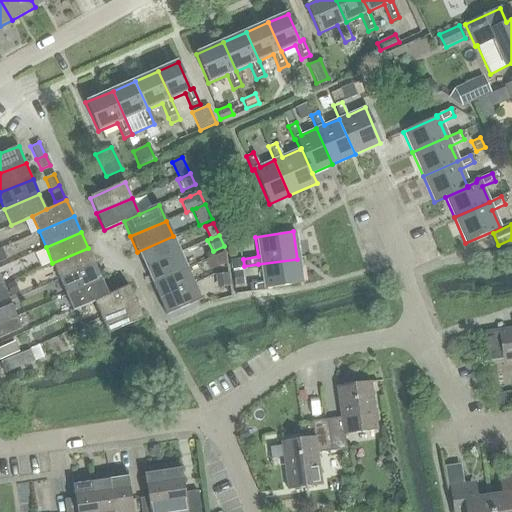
[(144,267),(180,252),(173,236),(137,252),(144,267)]
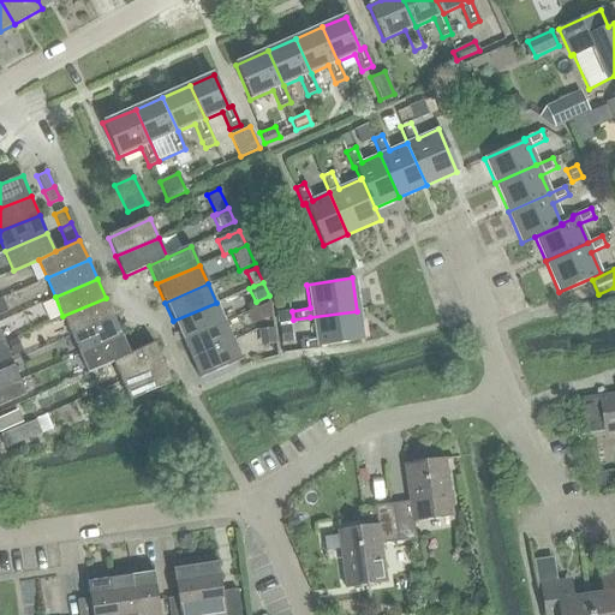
[(71,334),(113,316),(106,298),(63,316),(71,334)]
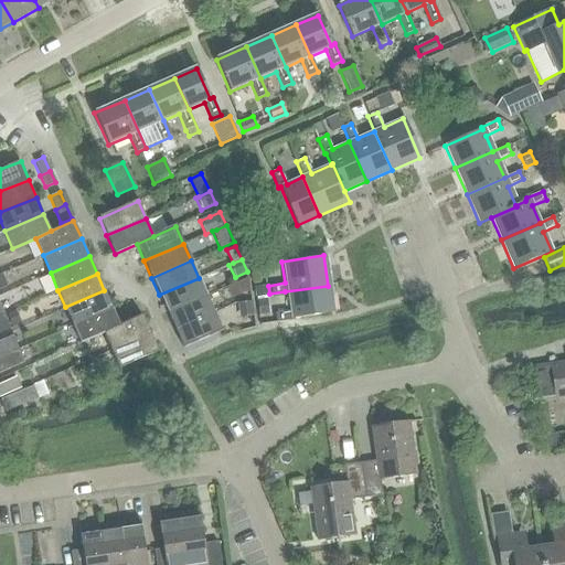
[(206,296),(199,278),(159,295),(167,312),(206,296)]
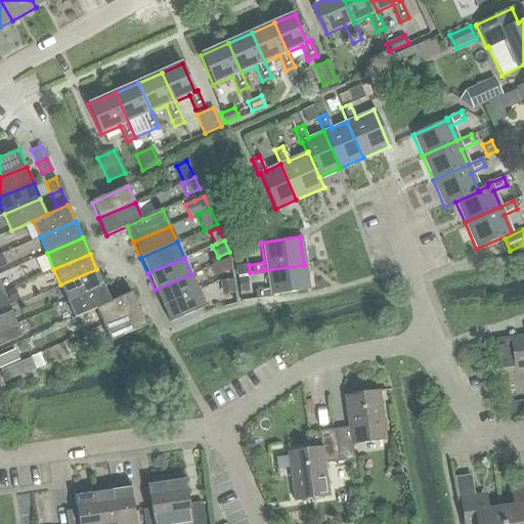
[(249,273),(248,264),(235,266),(236,275),(249,273)]
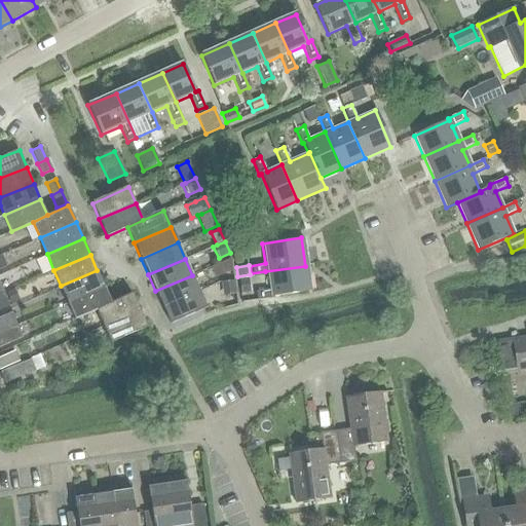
[(305,266),(265,271),(268,289),(254,291),(255,300),(271,297),(270,296),(308,290),(305,266)]
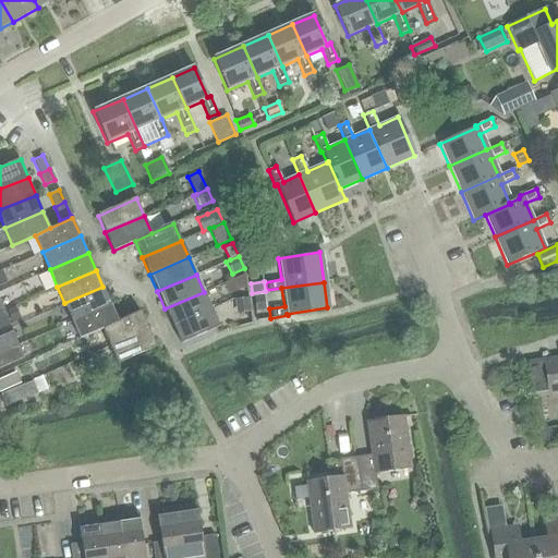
[(64,303),(72,320),(110,304),(102,287),(64,303)]
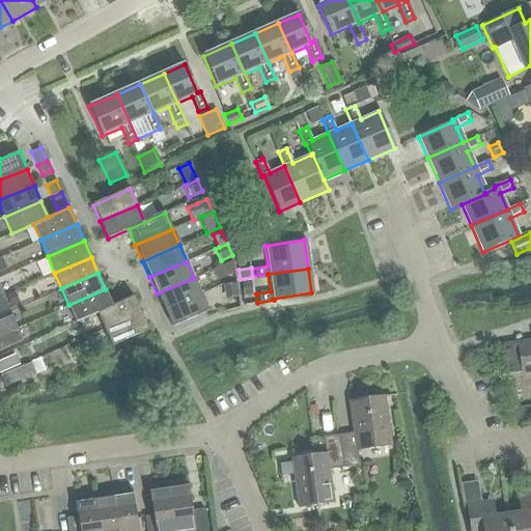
[(164,310),(201,292),(194,278),(157,294),(164,310)]
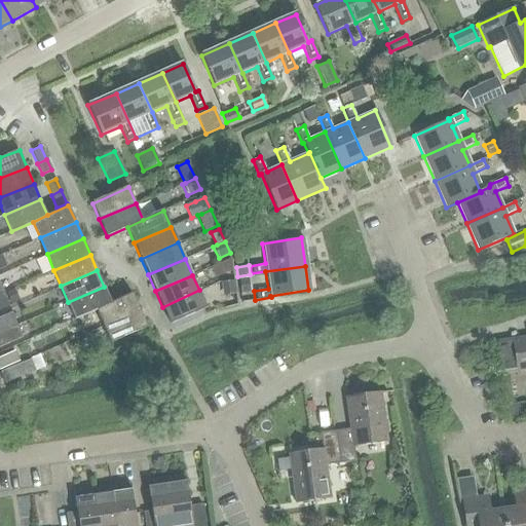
[(238,278),(241,299),(249,298),(248,292),(250,292),(248,277),(238,278)]
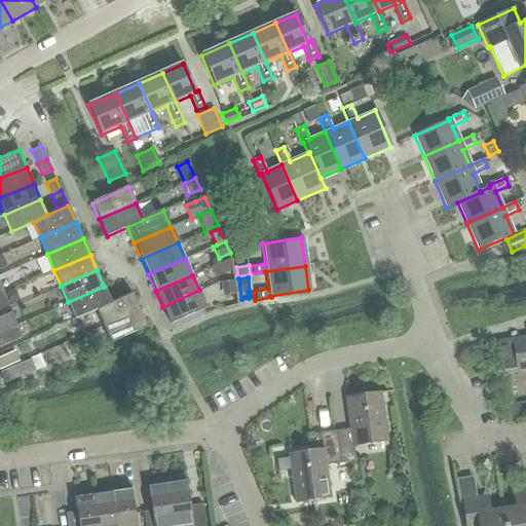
[(75,318),(97,309),(111,303),(104,287),(68,302),(75,318)]
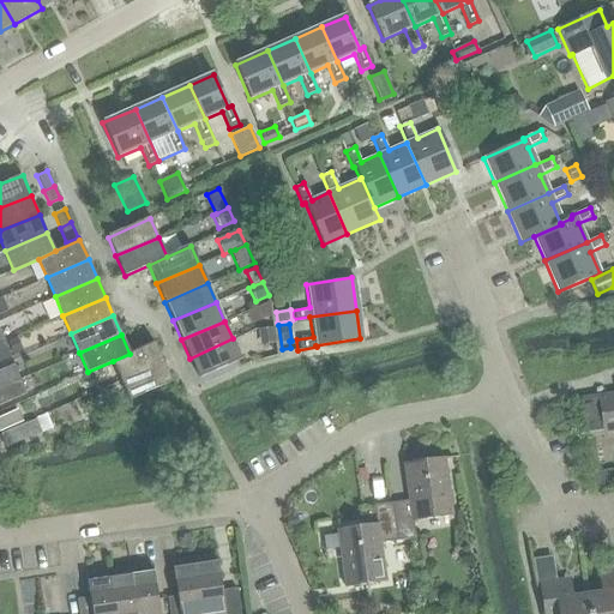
[(16,338),(6,342),(11,355),(20,351),(16,338)]
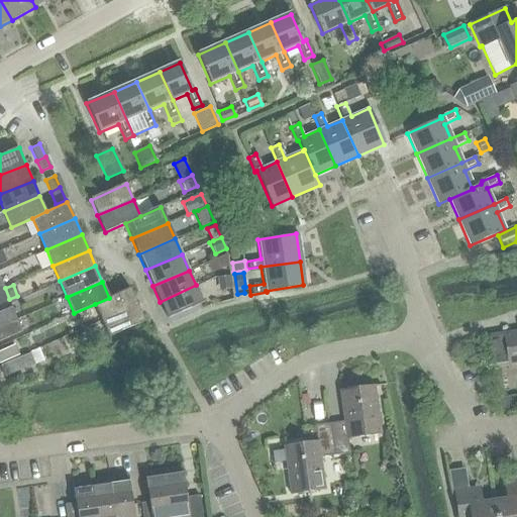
[(203,302),(196,285),(160,302),(167,318),(203,302)]
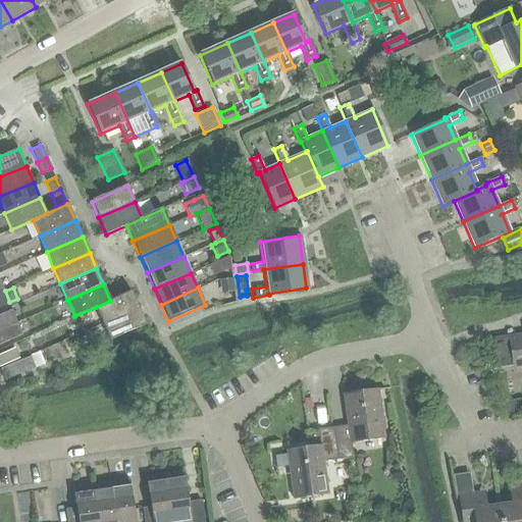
[(3,290),(0,291),(0,307),(8,304),(3,290)]
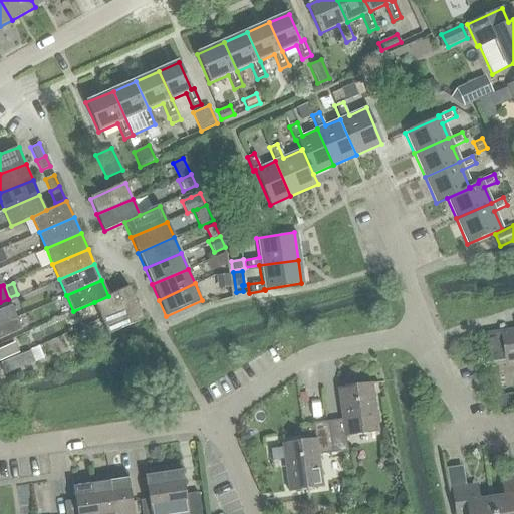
[(94,302),(101,319),(137,303),(130,286),(108,296),(94,302)]
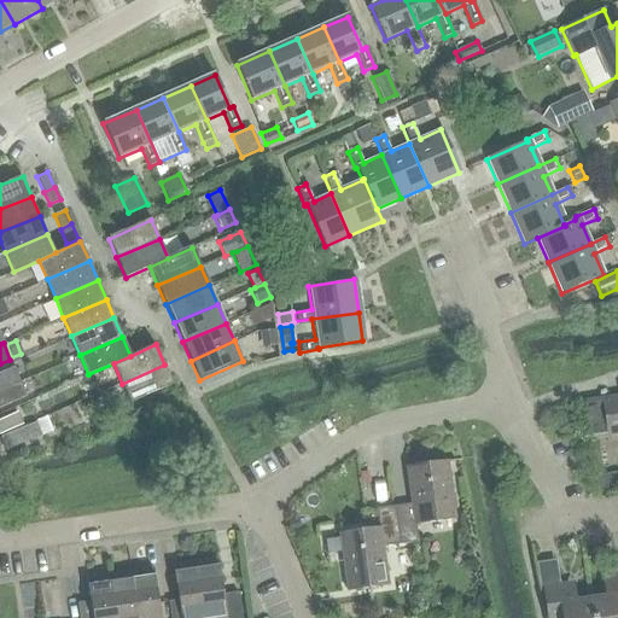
[(164,365),(122,384),(129,403),(172,385),(164,365)]
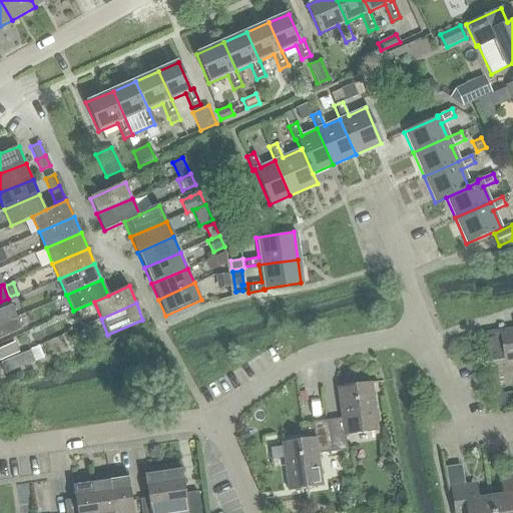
[(0,309),(0,323),(16,317),(10,305),(0,309)]
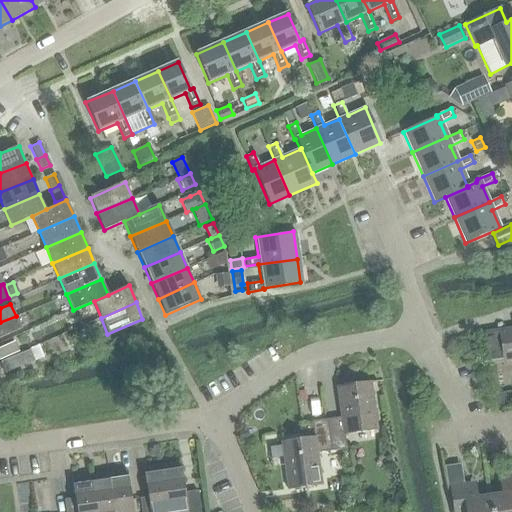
[(0,337),(21,328),(16,316),(0,322),(0,337)]
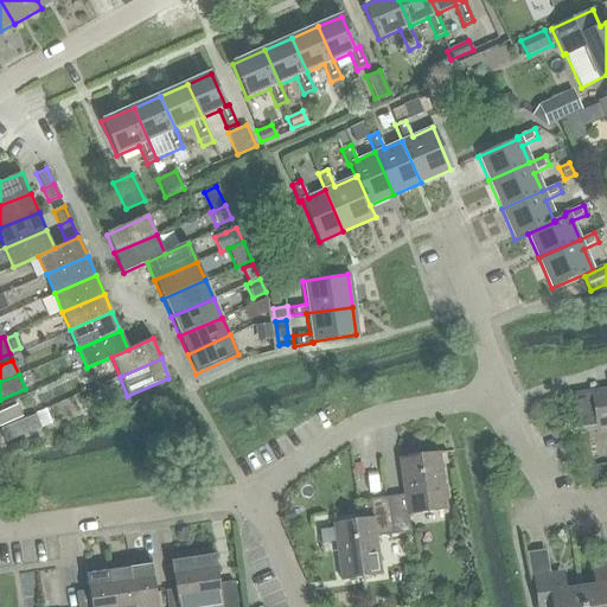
[(606,388),(589,390),(594,428),(606,426),(606,388)]
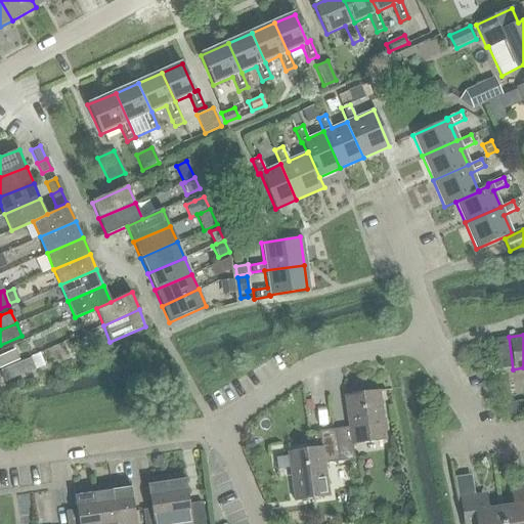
[(0,367),(18,361),(13,350),(0,355),(0,367)]
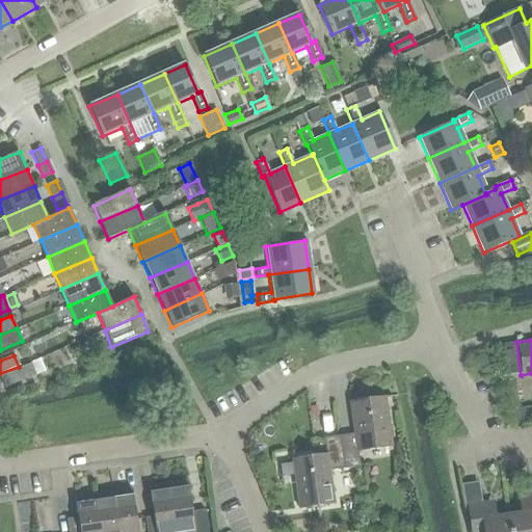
[(0,377),(4,388),(35,374),(31,363),(0,375),(0,377)]
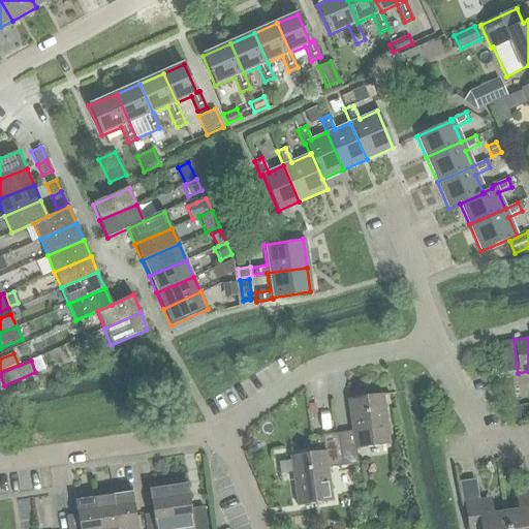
[(352,431),(337,433),(342,466),(359,464),(355,448),(390,444),(382,396),(348,401),(352,431)]
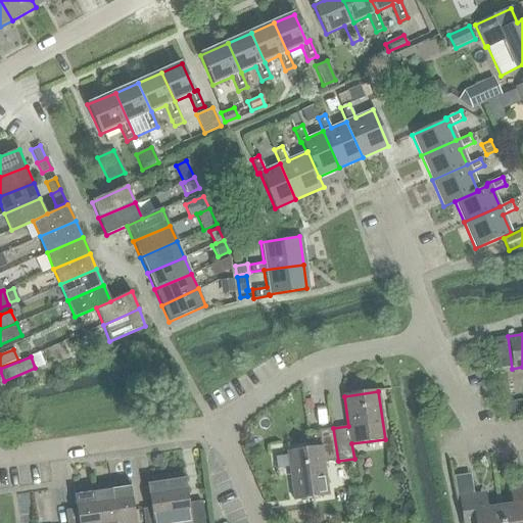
[(338,461),(333,428),(319,430),(322,447),(288,453),(295,501),(328,495),(324,463),(338,461)]
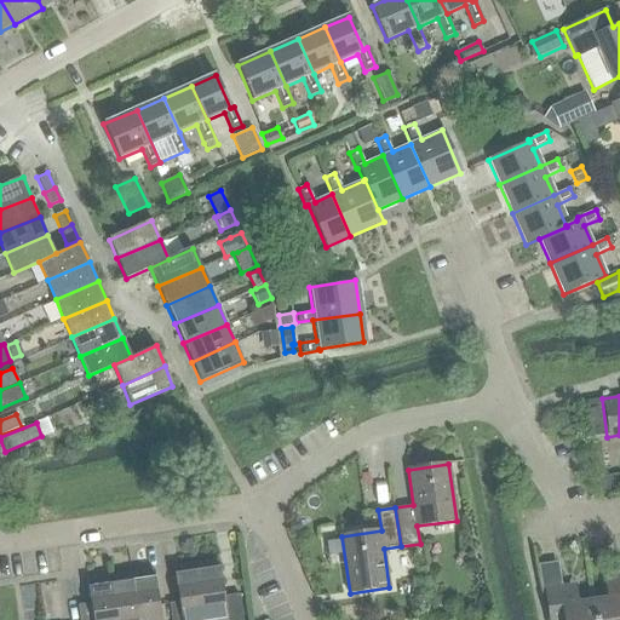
[(218,560),(196,563),(204,619),(241,619),(239,595),(223,597),(218,560)]
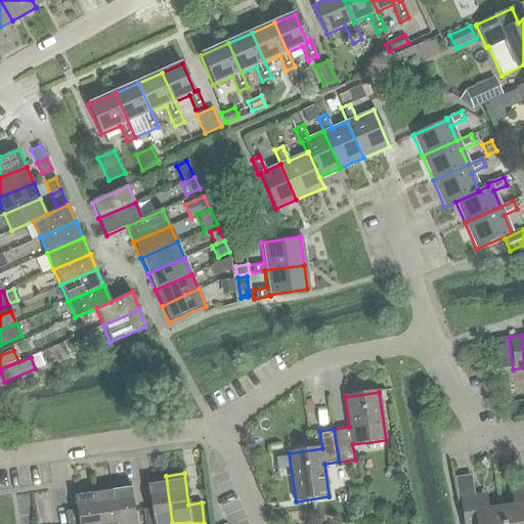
[(143,523),(172,523),(166,476),(146,479),(150,509),(142,510),(143,523)]
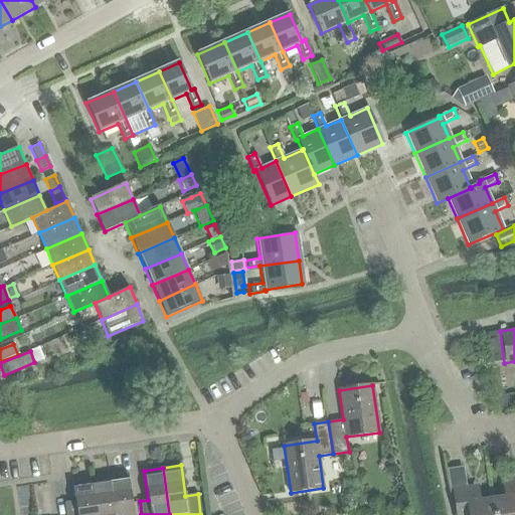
[(133,514),(128,473),(109,476),(114,514),(133,514)]
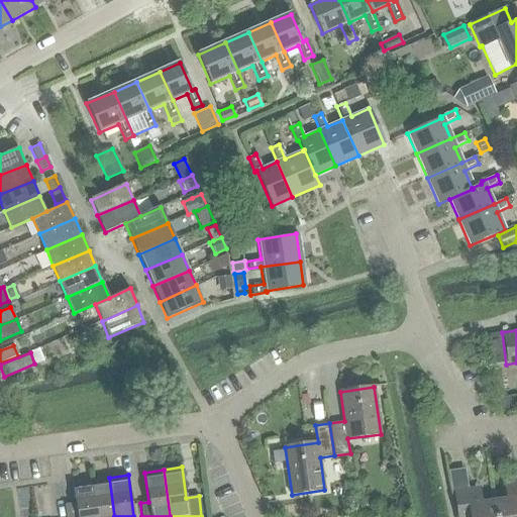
[(91,480),(96,516),(114,516),(109,478),(91,480)]
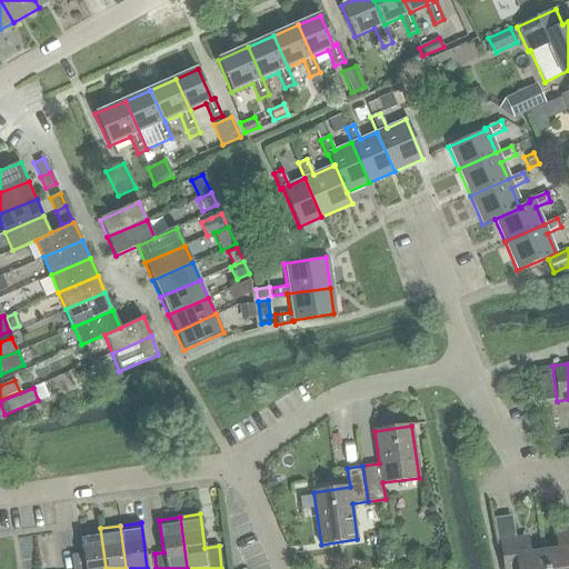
[(106,568),(100,528),(80,531),(85,568),(106,568)]
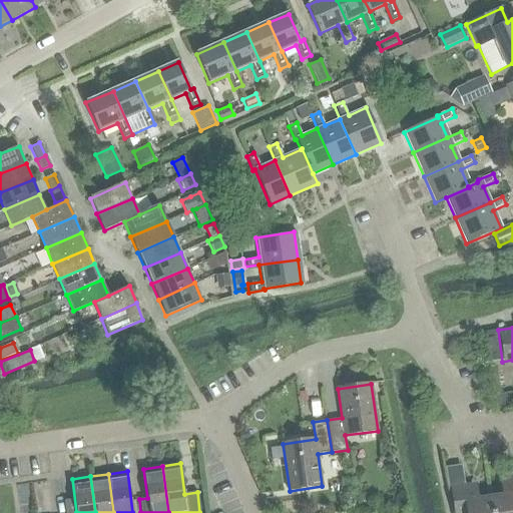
[(512,512),(512,477),(501,479),(504,493),(488,495),(490,512),(512,512)]
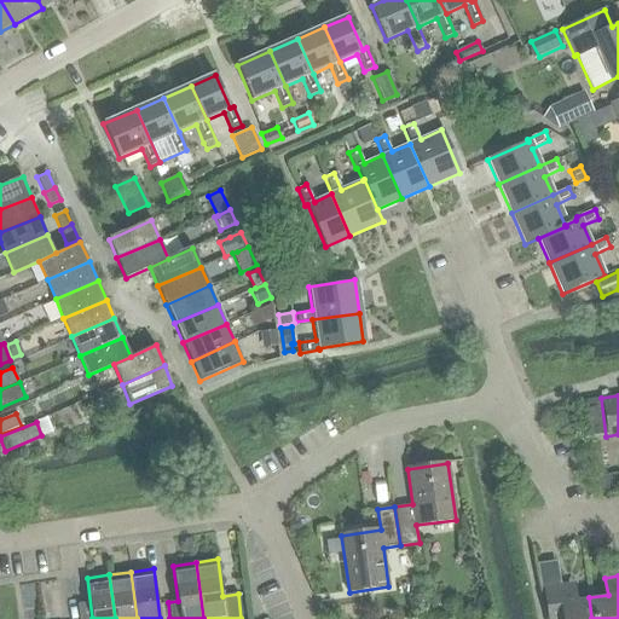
[(591,618),(589,597),(570,601),(567,583),(541,586),(545,618),(591,618)]
